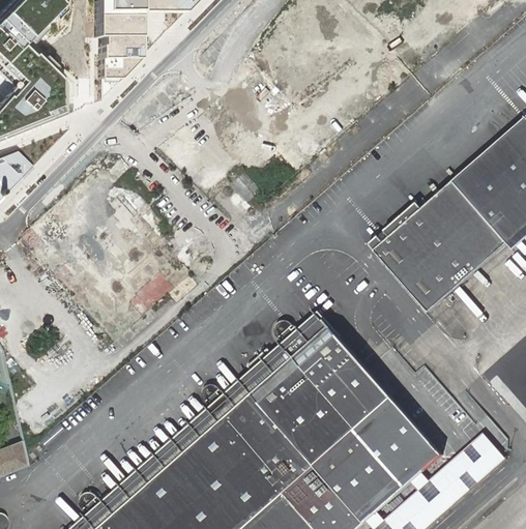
[(0,137),(61,114),(62,83),(29,50),(27,52),(19,45),(58,5),(58,0),(7,0),(0,6),(0,9),(0,66),(17,82),(4,95),(2,93),(0,95),(0,137)]
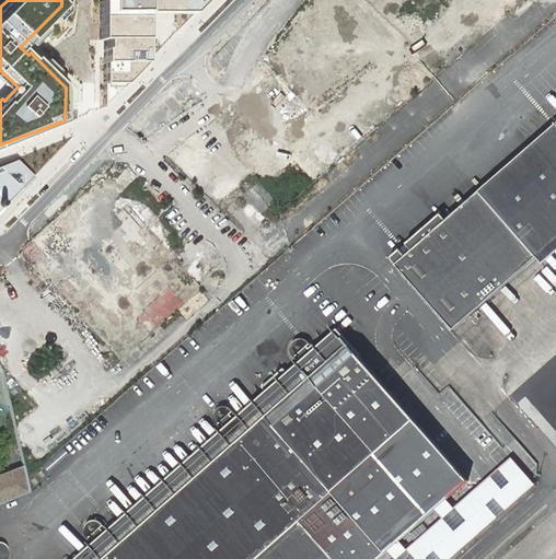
[(94,0),(94,24),(94,41),(97,41),(97,61),(97,82),(123,82),(141,63),(141,61),(140,19),(140,10),(159,11),(190,12),(201,0),(94,0)]
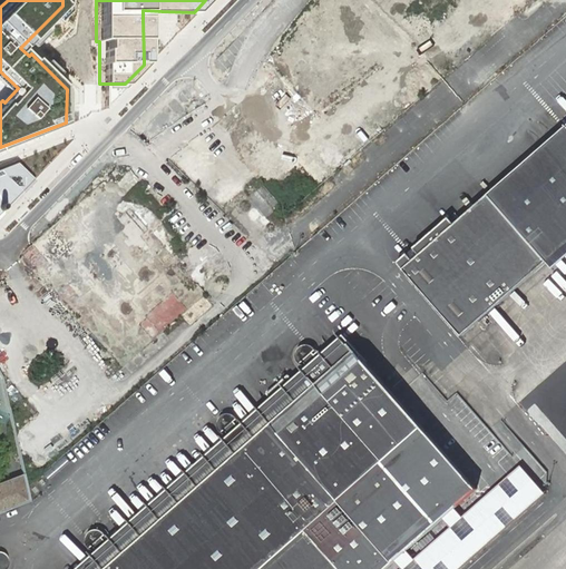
[(299,0),(236,55),(289,57),(288,72),(320,110),(447,0),(299,0)]
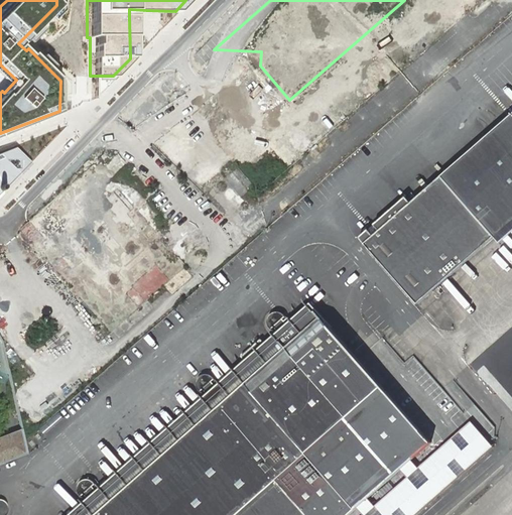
[(511,114),(509,112),(506,114),(438,173),(492,234),(498,242),(511,228),(511,114)]
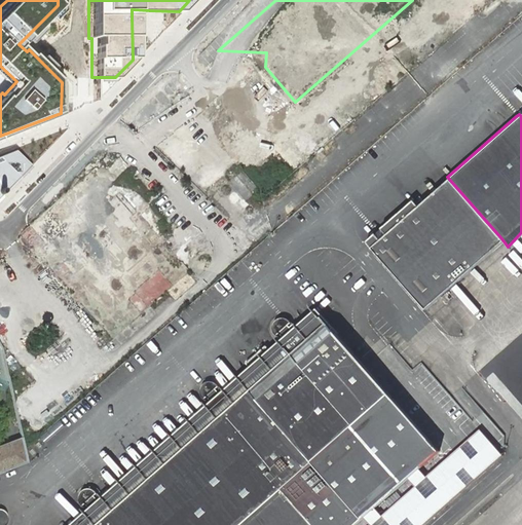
[(0,194),(28,165),(12,150),(0,154),(0,194)]
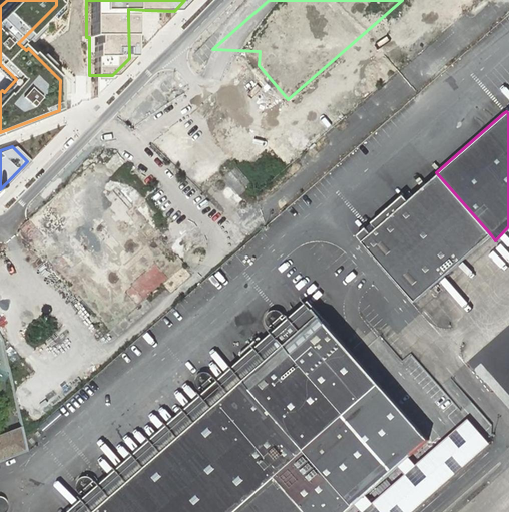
[(489,232),(436,172),(405,200),(373,227),(369,231),(360,239),(412,300),(489,232)]
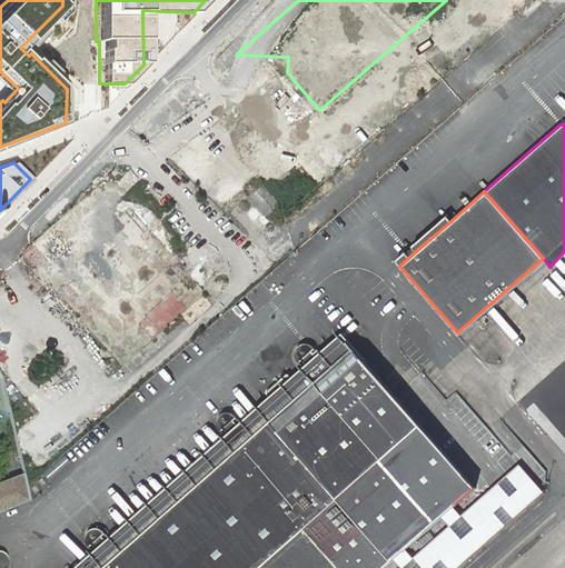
[(408,247),(414,252),(449,222),(444,217),(408,247)]
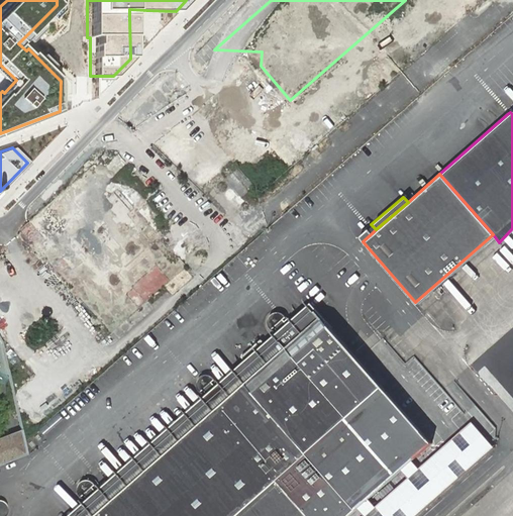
[(306,304),(285,323),(286,324),(289,328),(290,329),(290,330),(291,331),(291,332),(291,333),(291,335),(291,336),(291,337),(290,337),(289,338),(289,339),(283,344),(345,416),(379,387),(325,325),(306,304)]
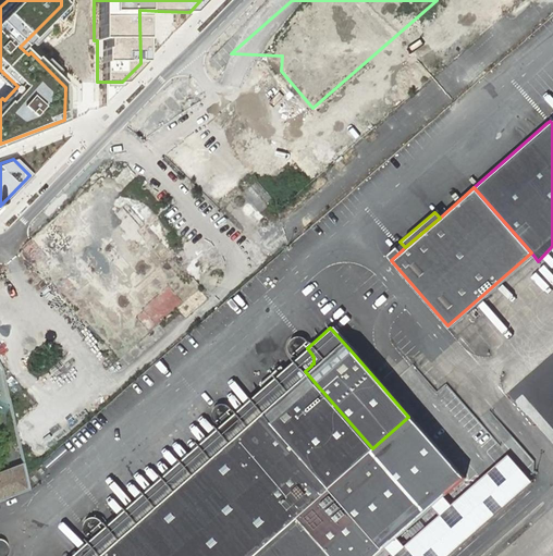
[(253,555),(372,448),(305,371),(311,366),(311,365),(312,363),(314,363),(314,362),(314,361),(314,359),(314,358),(314,357),(312,356),(312,355),(311,354),(308,349),(307,348),(303,342),(306,340),(305,337),(299,335),(296,335),(295,335),(292,336),(289,340),(287,342),(287,347),(290,351),(291,354),(294,350),(298,356),(304,362),(236,422),(230,422),(229,419),(228,419),(222,414),(225,410),(222,407),(217,406),(213,406),(210,408),(208,411),(208,412),(207,415),(207,418),(208,420),(209,422),(210,424),(213,421),(218,427),(224,433),(109,535),(102,534),(100,531),(96,526),(98,523),(95,520),(91,519),(87,519),(83,521),(81,523),(80,528),(81,532),(83,536),(86,534),(90,540),(97,546),(86,555),(253,555)]
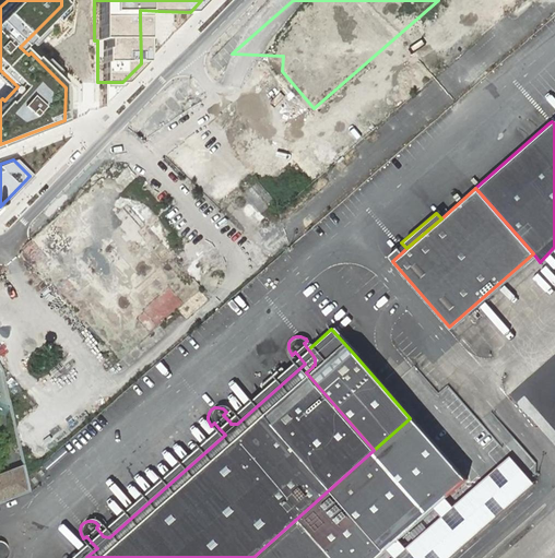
[(237,424),(305,364),(299,357),(228,420),(229,420),(231,424),(237,424)]
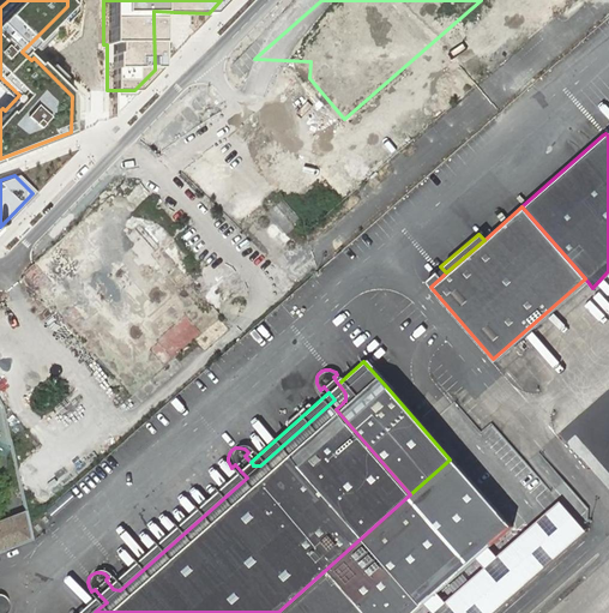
[(511,527),(450,460),(278,612),(404,612),(420,602),(433,590),(468,562),(475,557),(484,548),(511,527)]
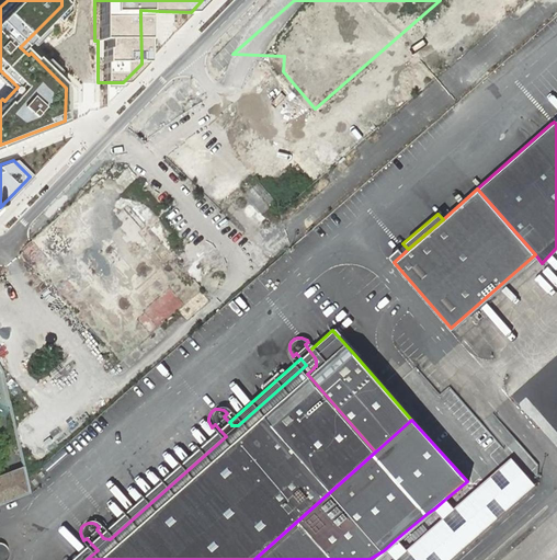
[(110,539),(226,436),(219,430),(111,526),(101,535),(103,538),(110,539)]
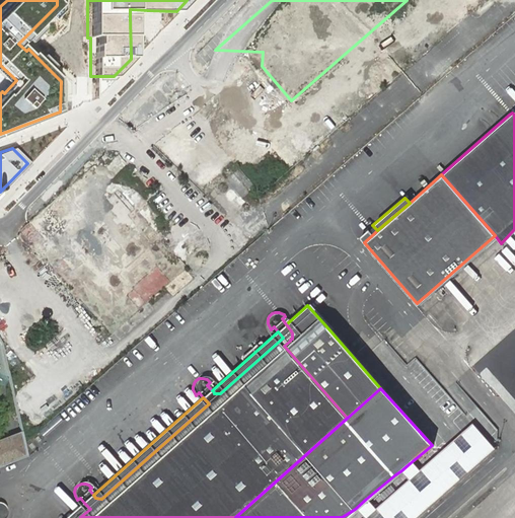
[(170,405),(165,409),(172,419),(177,416),(170,405)]
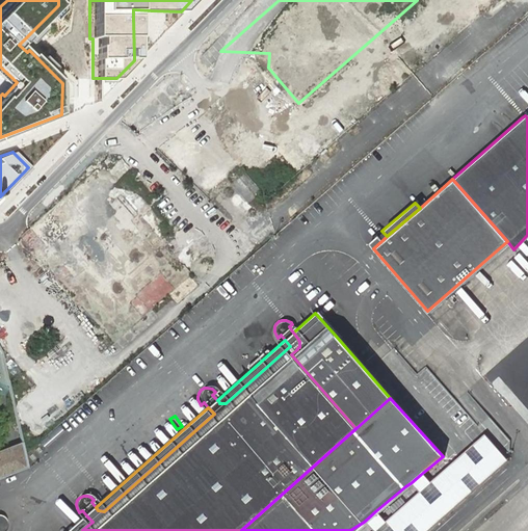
[(426,530),(505,461),(482,435),(428,484),(420,475),(412,482),(419,490),(385,522),(375,511),(364,522),(372,530),(426,530)]
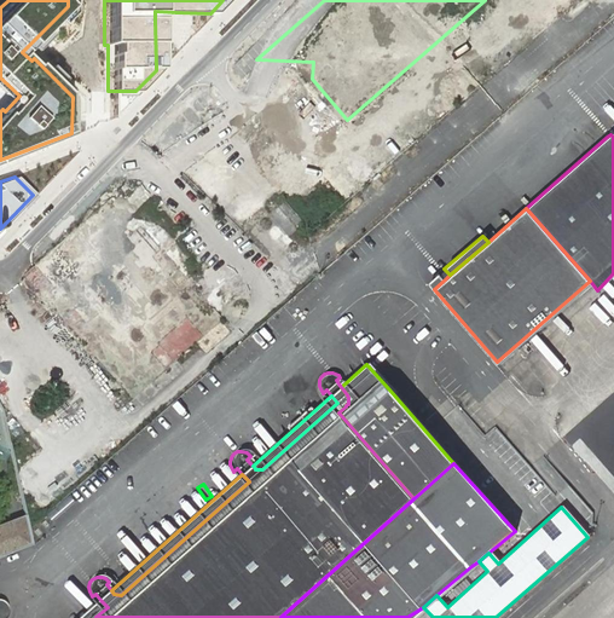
[(23,526),(21,514),(12,518),(0,523),(0,553),(27,543),(23,526)]
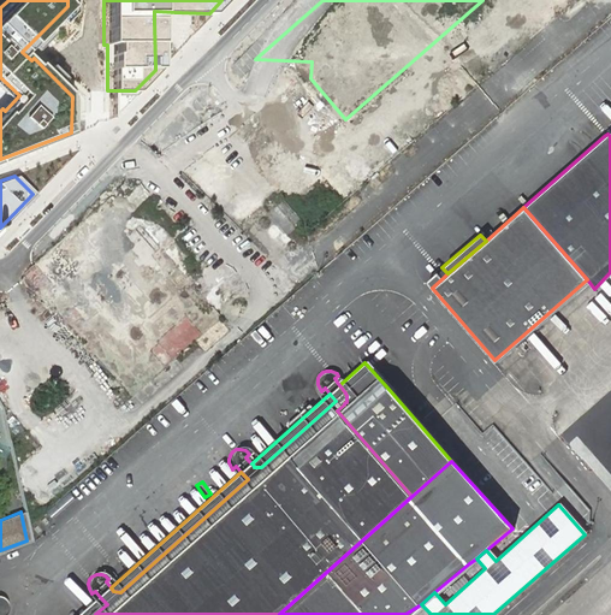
[(95,614),(107,604),(100,597),(79,614),(95,614)]
